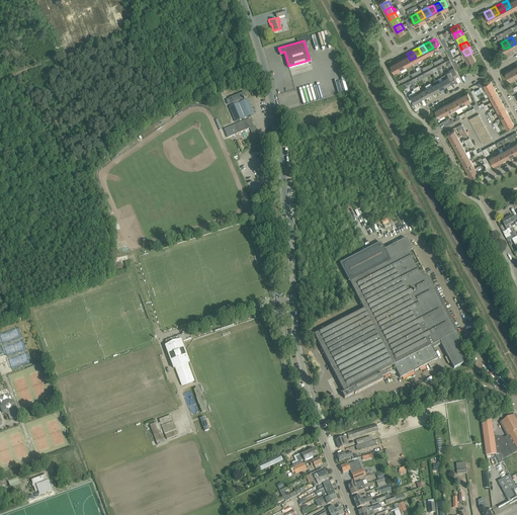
[(471,53),(465,56),(468,62),(475,58),(471,53)]
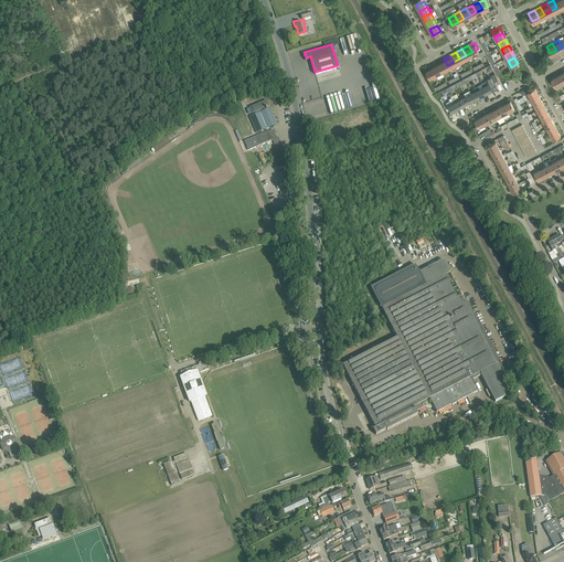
[(444,59),(437,62),(442,70),(447,65),(444,59)]
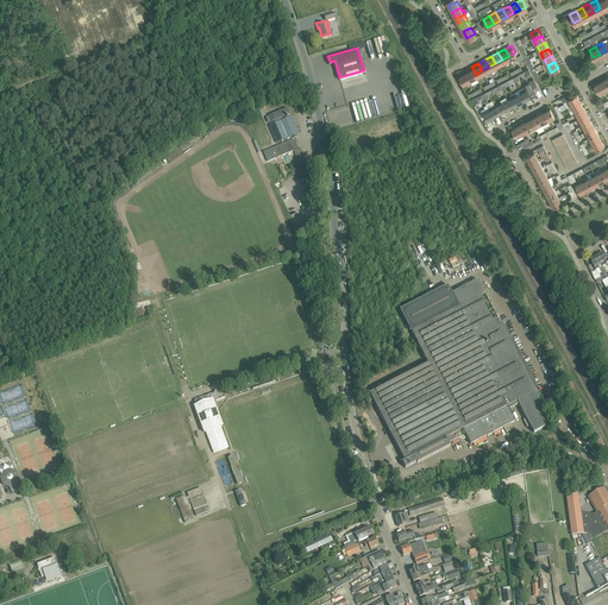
[(471,67),(464,70),(469,79),(476,75),(471,67)]
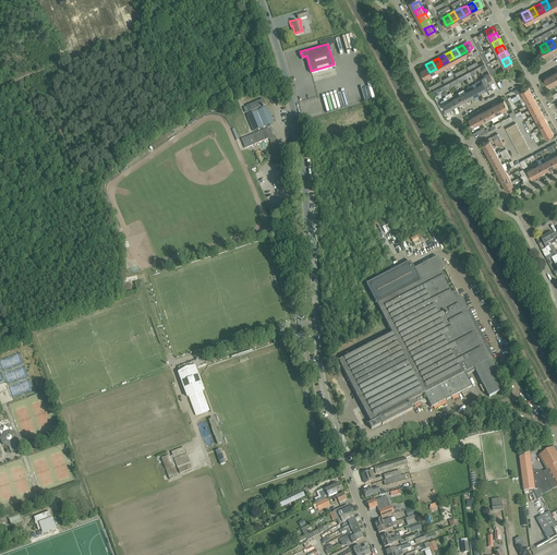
[(430,72),(425,64),(420,68),(424,75),(430,72)]
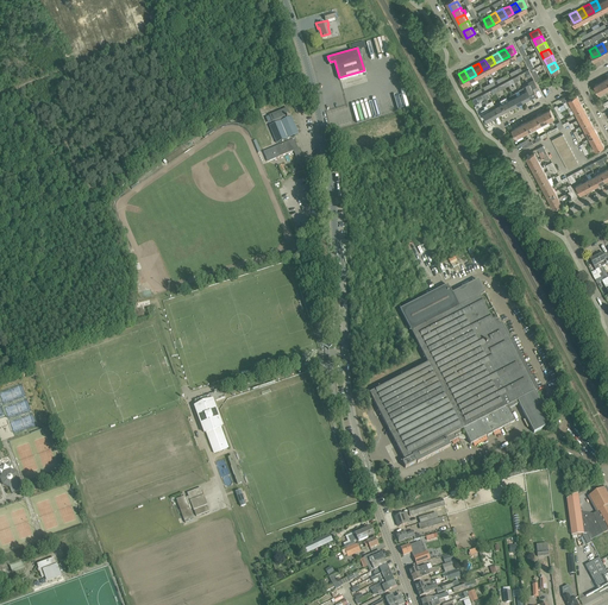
[(524,83),(526,87),(530,94),(537,90),(534,88),(538,86),(536,82),(537,81),(533,75),(522,81),(524,83)]
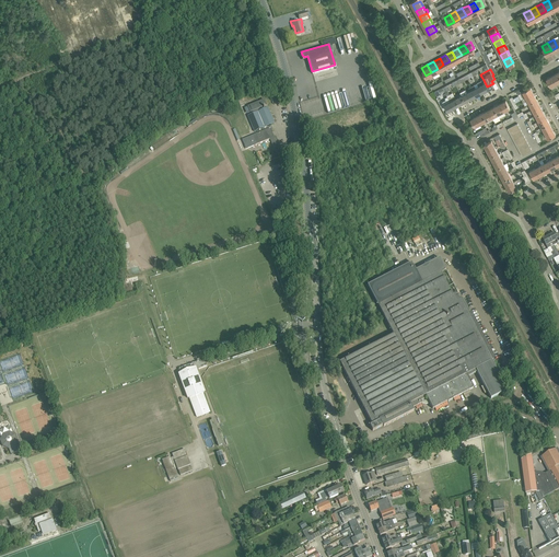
[(557,82),(551,72),(545,76),(549,83),(552,81),(555,83),(557,82)]
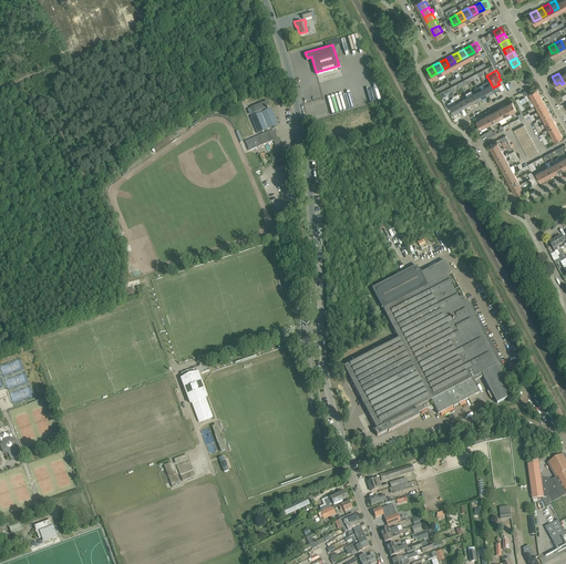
[(487,78),(482,80),(484,84),(487,91),(493,88),(490,81),(487,78)]
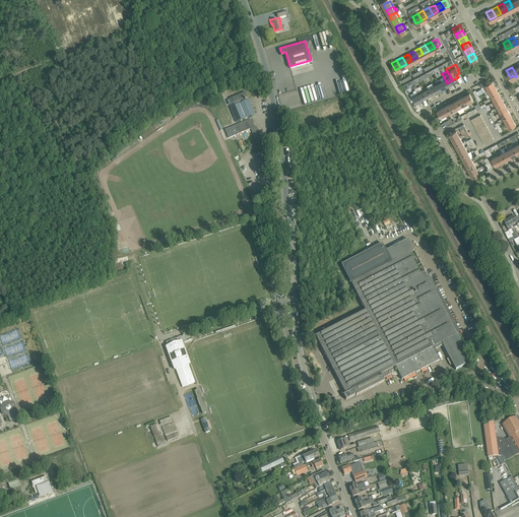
[(439,76),(437,77),(442,86),(447,83),(444,77),(441,78),(439,76)]
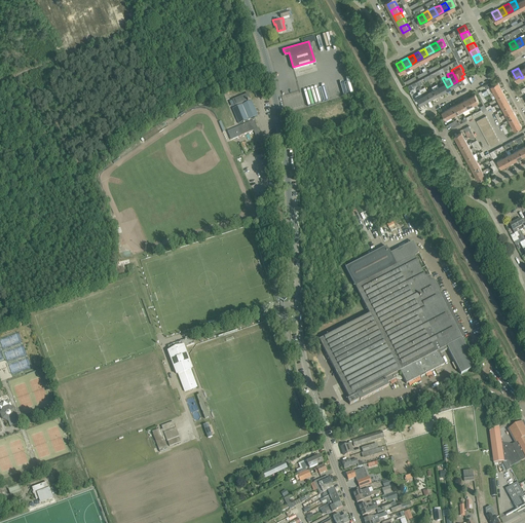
[(441,82),(438,84),(441,89),(447,87),(442,78),(439,79),(441,82)]
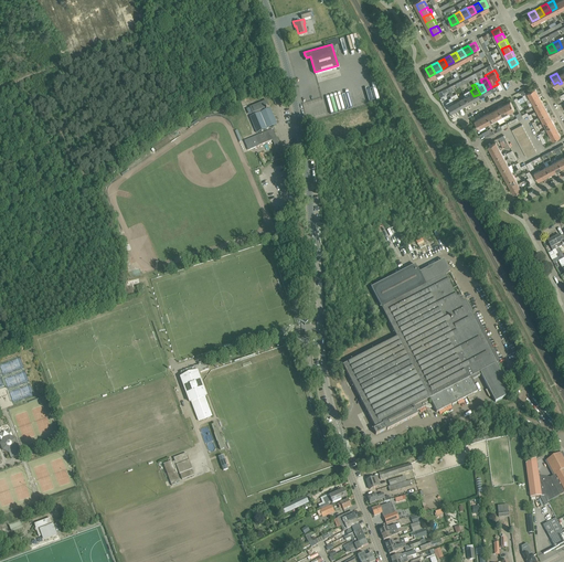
[(438,88),(437,89),(440,95),(444,93),(443,91),(447,88),(445,85),(438,88)]
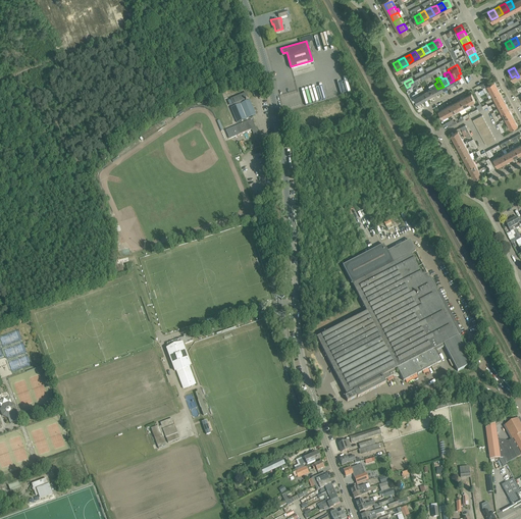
[(483,84),(486,89),(497,84),(493,79),(486,83),(483,84)]
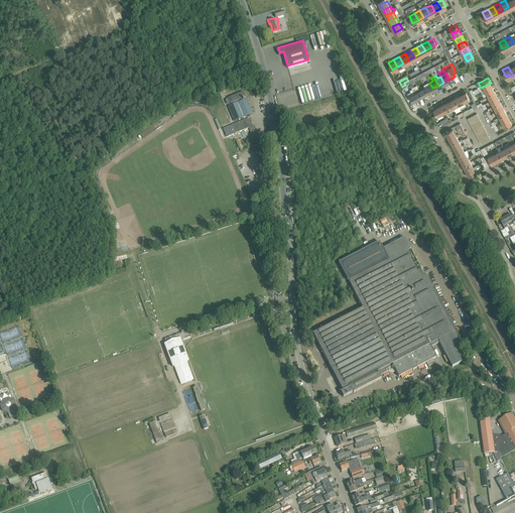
[(428,80),(422,82),(424,85),(427,91),(432,88),(429,83),(428,80)]
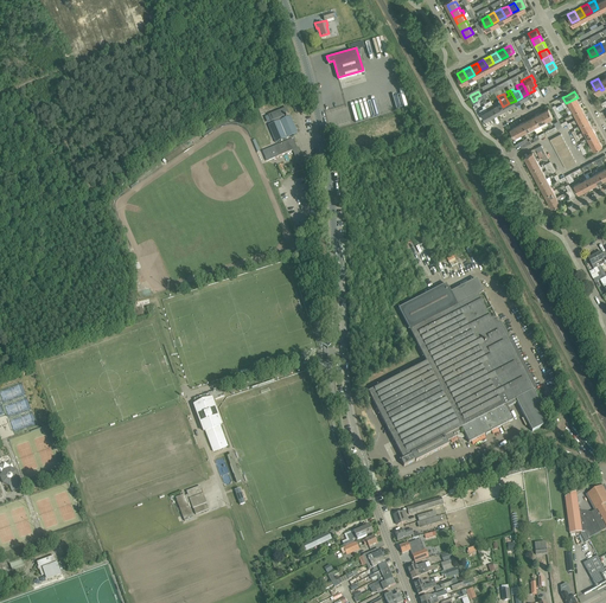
[(569,102),(573,108),(581,104),(578,97),(566,103),(569,102)]
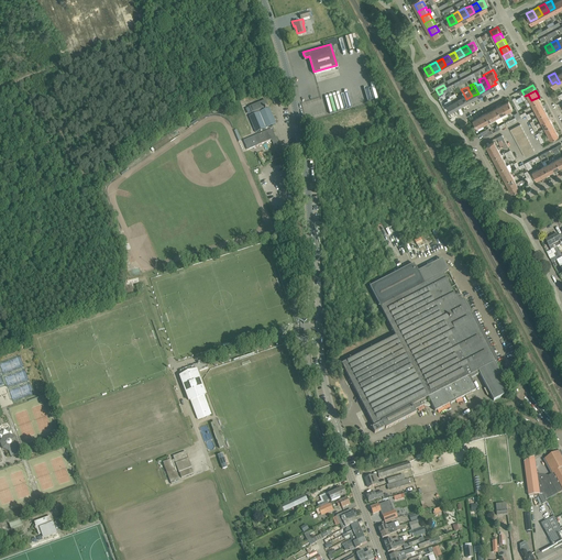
[(449,94),(454,106),(461,102),(455,92),(452,95),(452,94),(450,95),(449,94)]
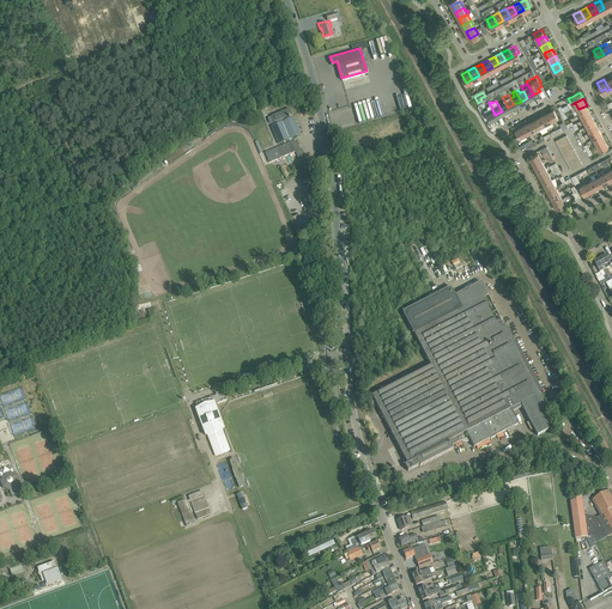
[(496,101),(502,111),(508,108),(504,101),(498,104),(496,101)]
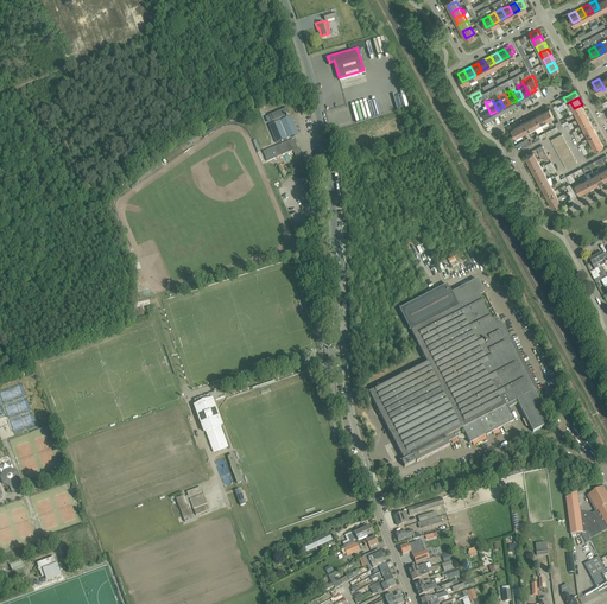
[(491,114),(485,101),(482,102),(484,105),(479,107),(485,118),(491,114)]
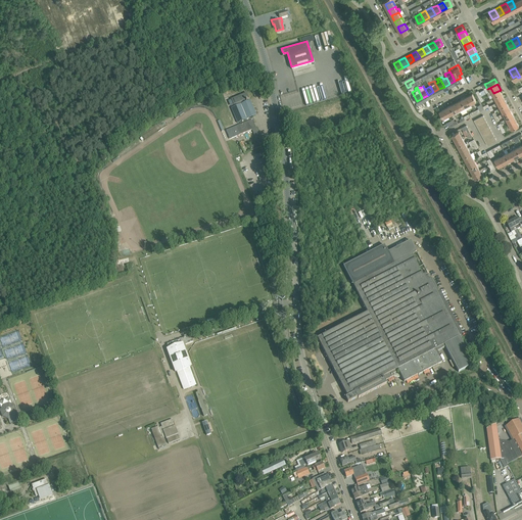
[(230,97),(233,102),(233,104),(230,105),(237,121),(255,112),(249,98),(245,99),(245,98),(246,98),(246,97),(248,96),(246,90),(230,97)]
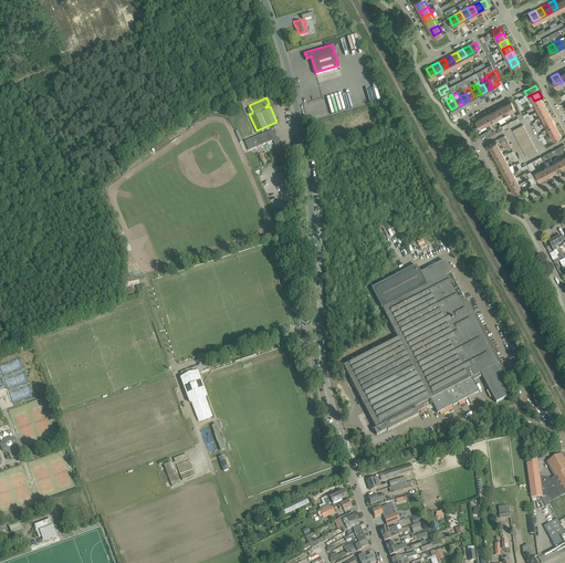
[(534,101),(536,107),(545,103),(542,97),(534,101)]
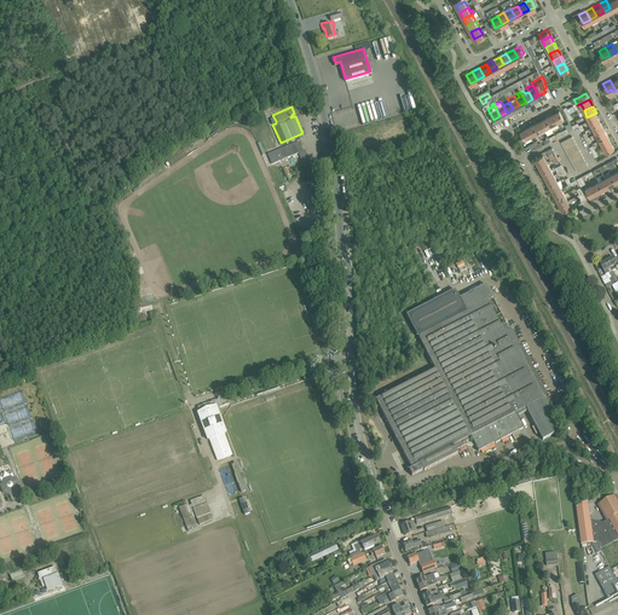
[(558,108),(552,111),(556,120),(562,116),(558,108)]
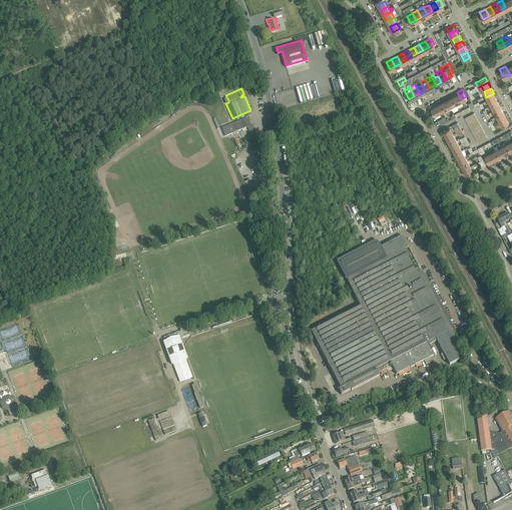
[(457,92),(452,95),(455,102),(461,99),(457,92)]
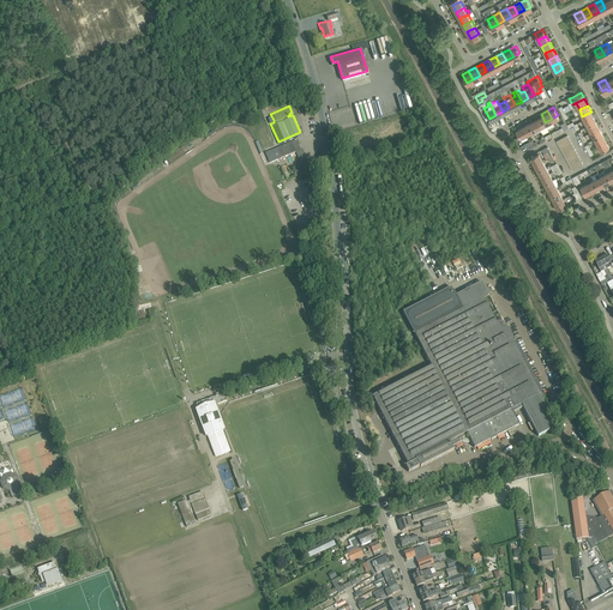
[(582,116),(586,122),(594,118),(592,112),(582,116)]
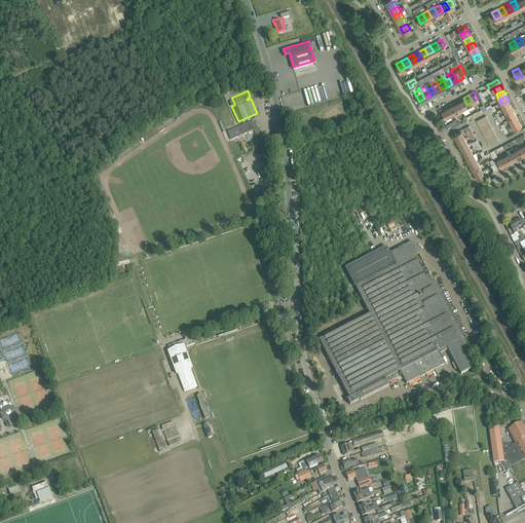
[(463,98),(457,100),(461,107),(466,105),(463,98)]
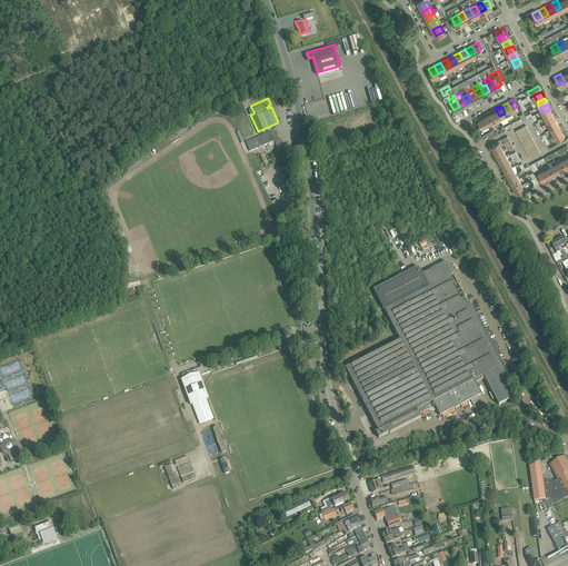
[(495,108),(489,111),(494,119),(495,121),(500,118),(495,108)]
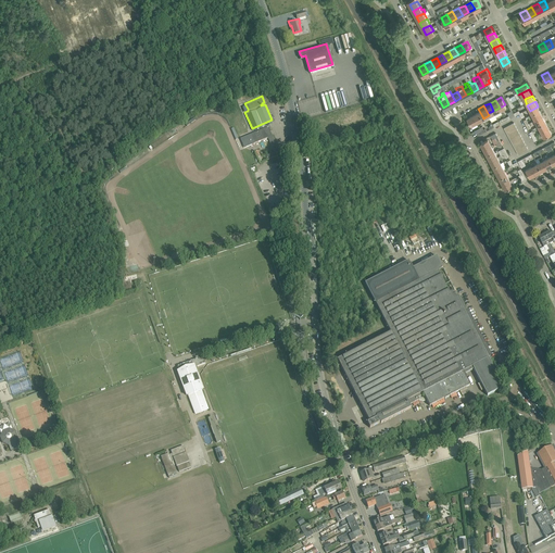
[(530,111),(533,117),(541,113),(538,107),(530,111)]
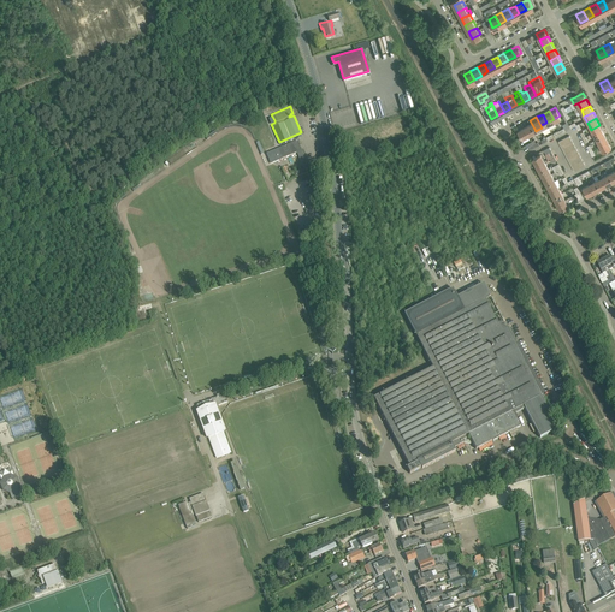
[(565,119),(561,122),(563,124),(557,128),(559,130),(568,125),(565,119)]
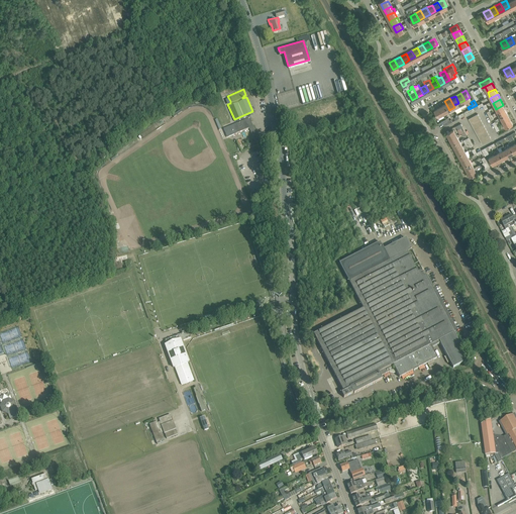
[(444,101),(438,104),(442,111),(448,108),(444,101)]
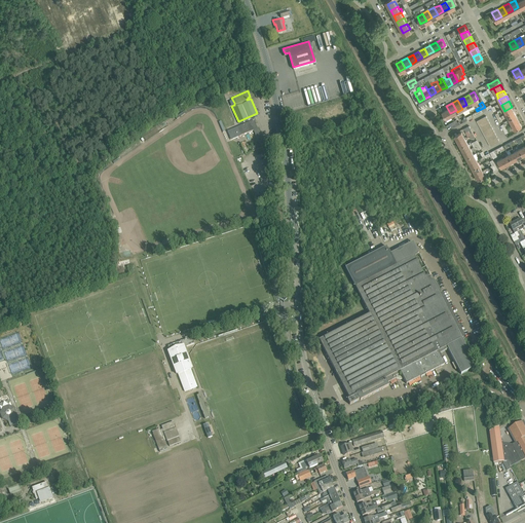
[(450,113),(446,106),(441,109),(445,116),(450,113)]
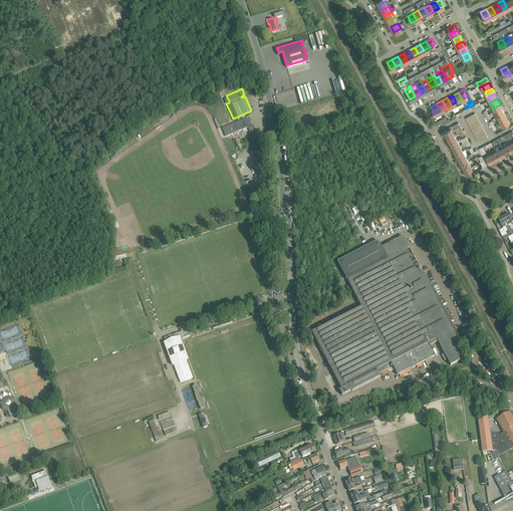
[(493,108),(496,113),(503,109),(500,104),(493,108)]
